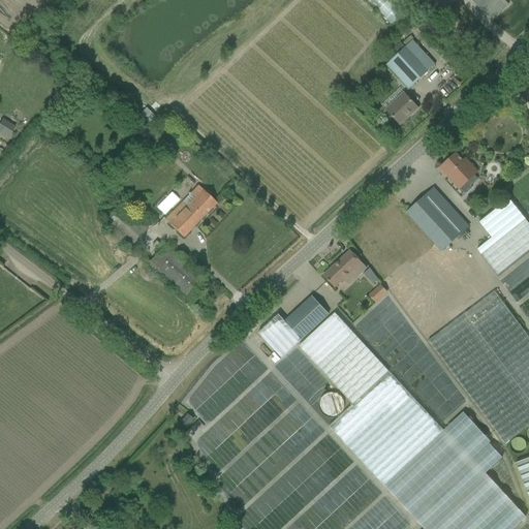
[(368,0),(394,28),(407,16),(393,0),(368,0)]
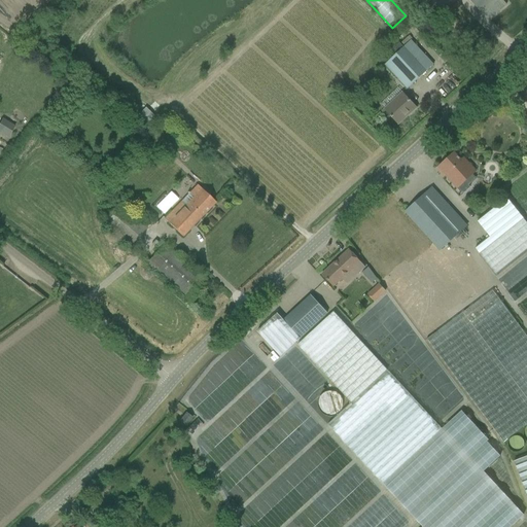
[(468,0),(481,13),(488,21),(506,5),(501,0),(468,0)]
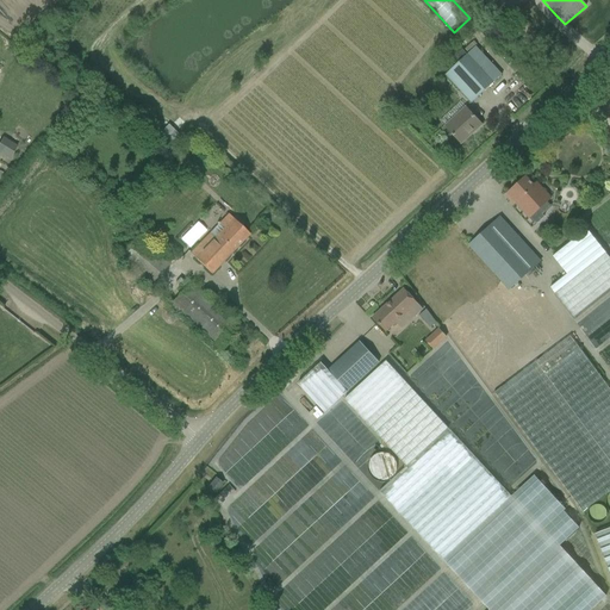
[(502,75),(493,67),(475,47),(446,75),(471,104),(502,75)]
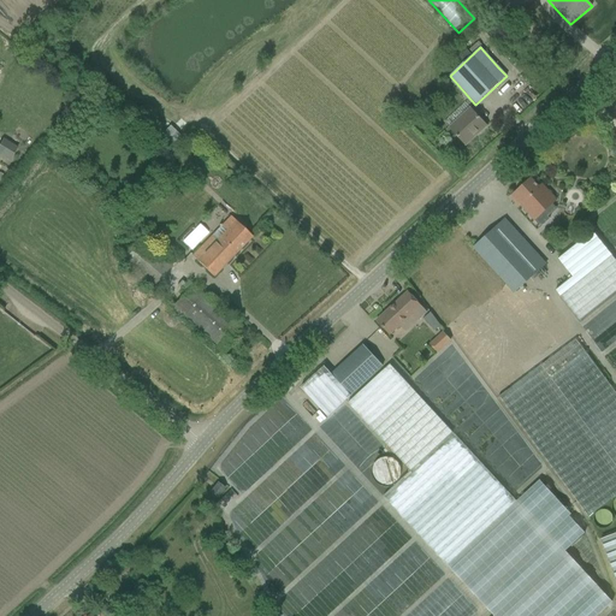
[(486,126),(479,118),(471,108),(449,128),(457,137),(466,146),(465,143),(477,132),(479,134),(486,126)]
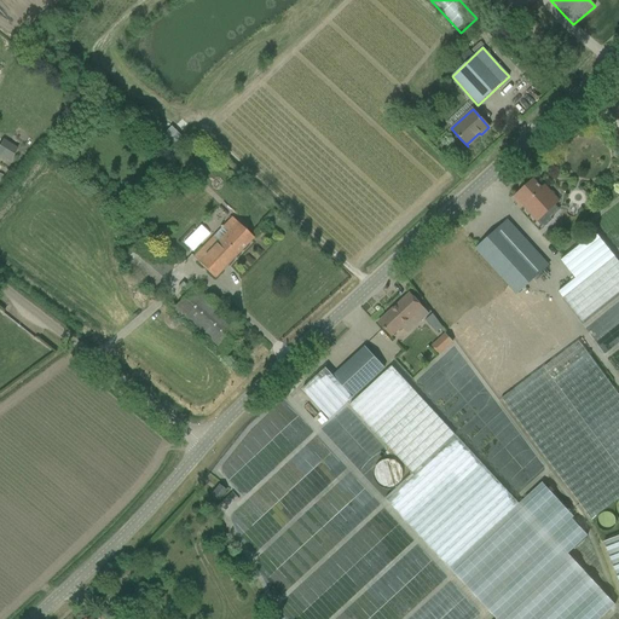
[(163,139),(171,148),(183,137),(175,128),(163,139)]
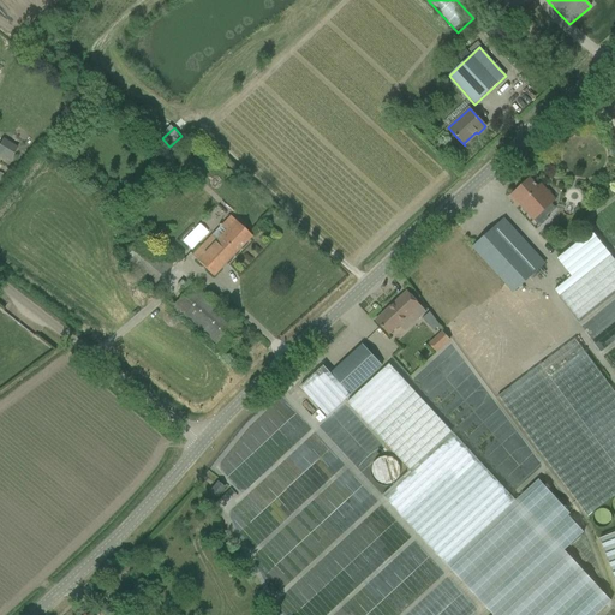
[(553,210),(549,207),(555,201),(549,193),(541,184),(538,187),(530,178),(509,197),(517,207),(519,204),(541,230),(550,220),(549,214),(553,210)]
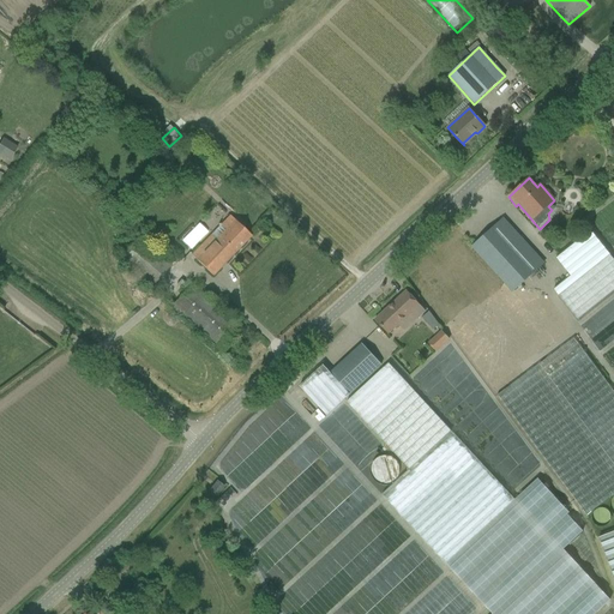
[(90,197),(83,204),(100,221),(107,214),(90,197)]
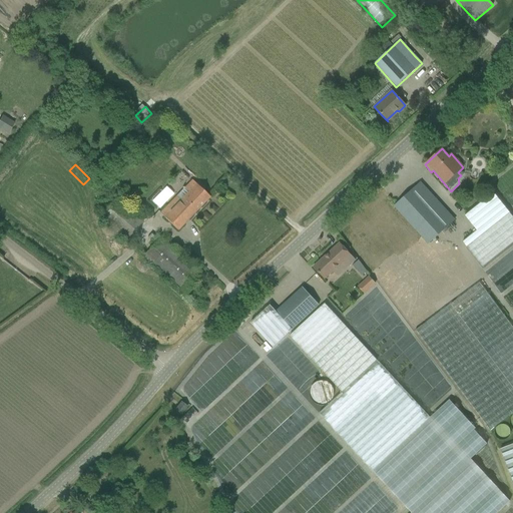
[(159,212),(170,223),(177,230),(209,197),(202,190),(191,179),(159,212)]
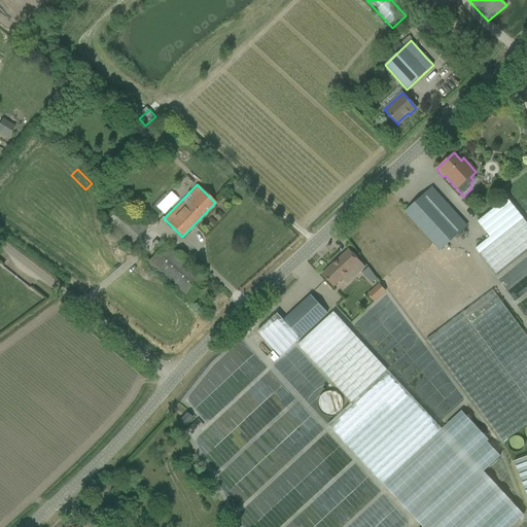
[(467,225),(438,196),(432,187),(405,212),(440,251),(467,225)]
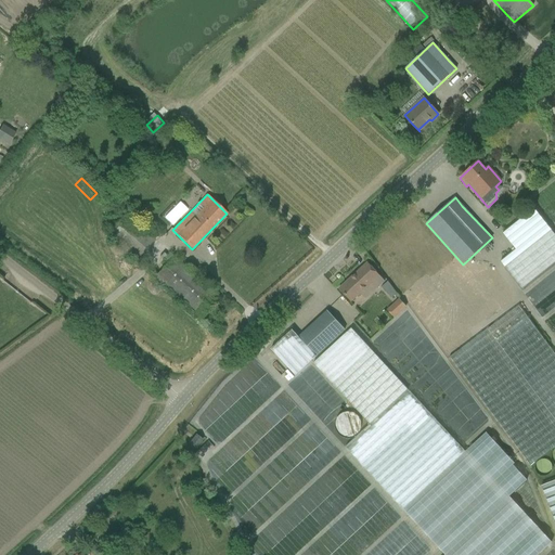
[(521,289),(554,262),(554,235),(533,208),(502,233),(515,249),(500,262),(521,289)]
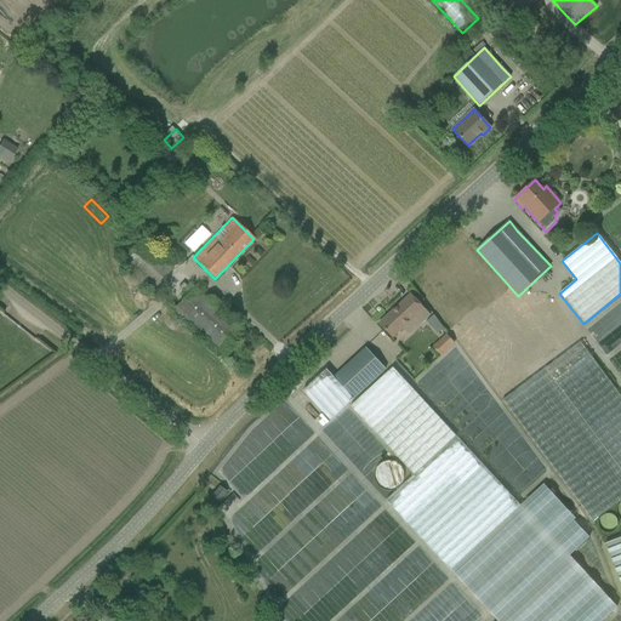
[(152,291),(160,283),(174,267),(141,238),(120,262),(152,291)]
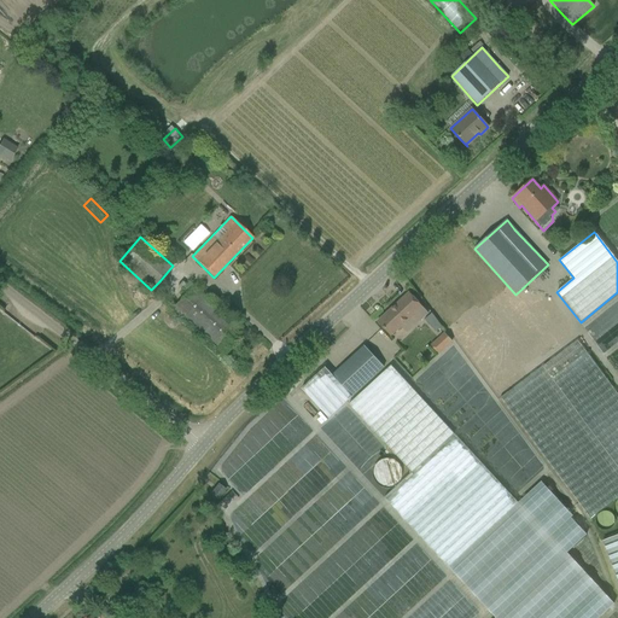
[(243,331),(193,285),(172,308),(222,354),(243,331)]
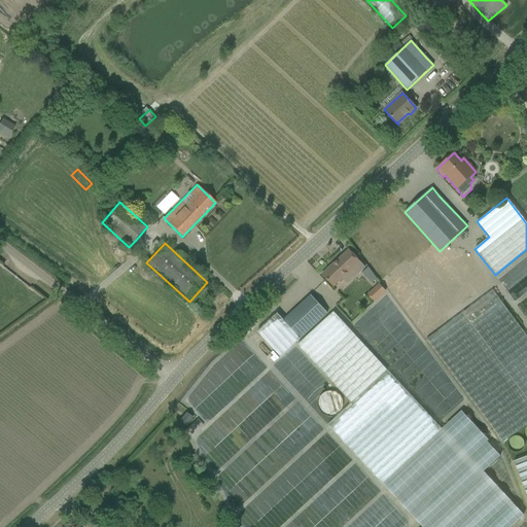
[(349,250),(322,275),(329,282),(334,286),(342,278),(351,270),(350,270),(353,267),(359,274),(364,269),(365,268),(359,261),(356,257),(349,250)]
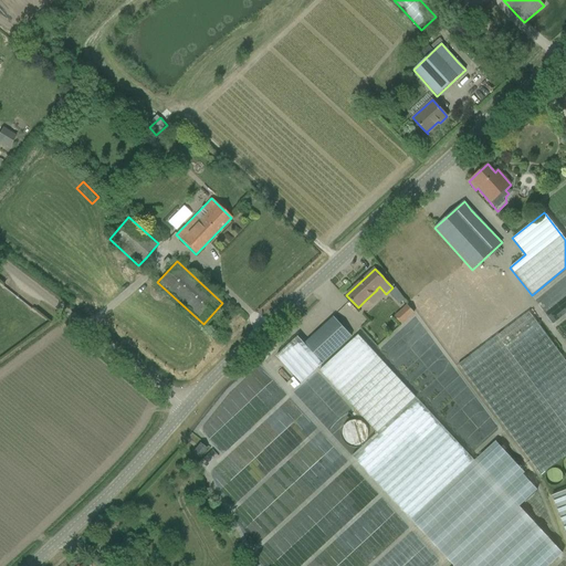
[(396,287),(389,293),(395,299),(400,293),(396,287)]
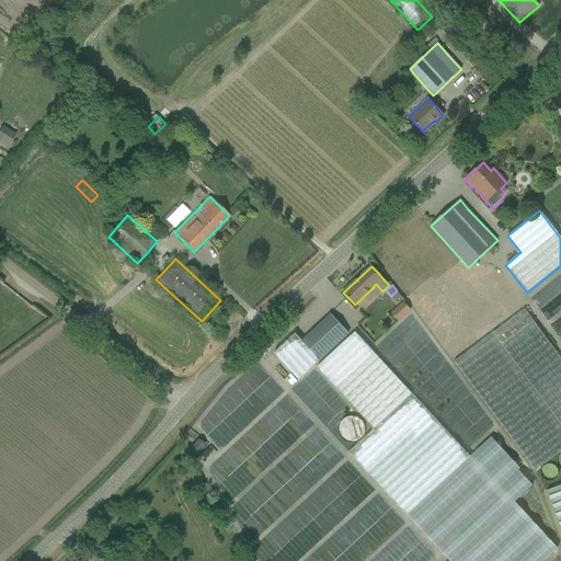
[(403,302),(398,308),(404,316),(410,310),(403,302)]
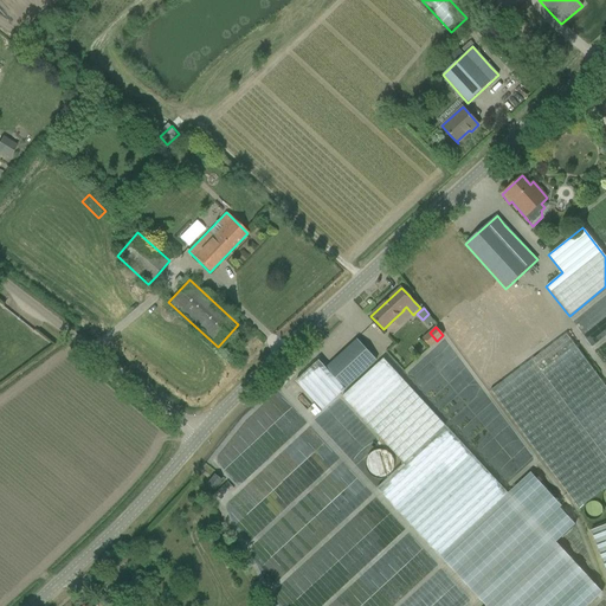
[(605,387),(566,334),(490,391),(578,509),(605,487),(605,387)]
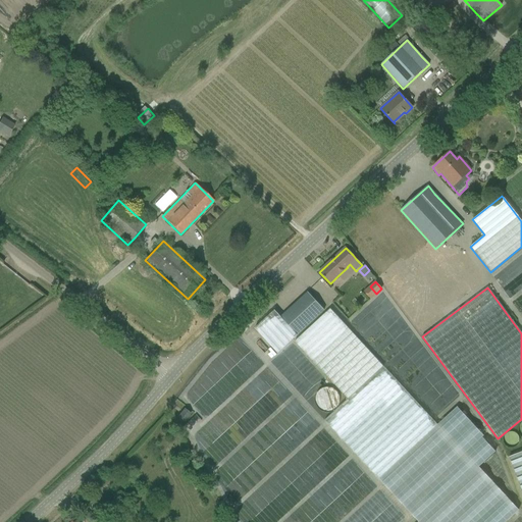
[(297,334),(323,310),(307,293),(280,317),(274,310),(255,328),(277,353),(298,334),(297,334)]
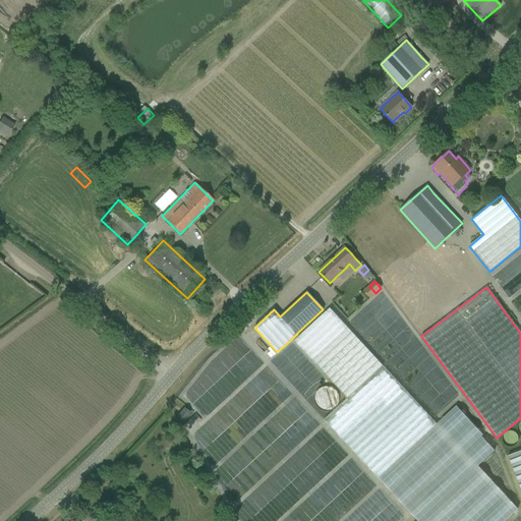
[(294,341),(348,398),(324,420),(378,477),(436,423),(383,364),(329,308),(294,341)]
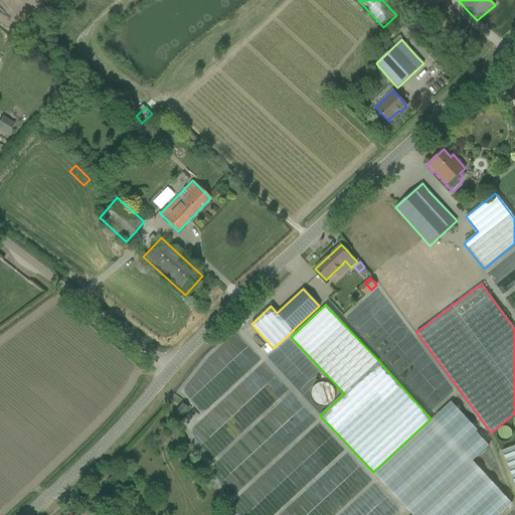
[(431,418),(373,472),(412,514),(473,461),(489,446),(451,401),(432,418),(431,418)]
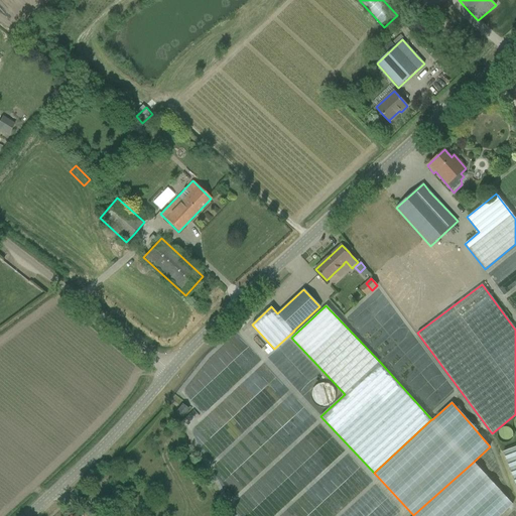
[(181,417),(187,409),(182,404),(175,412),(181,417)]
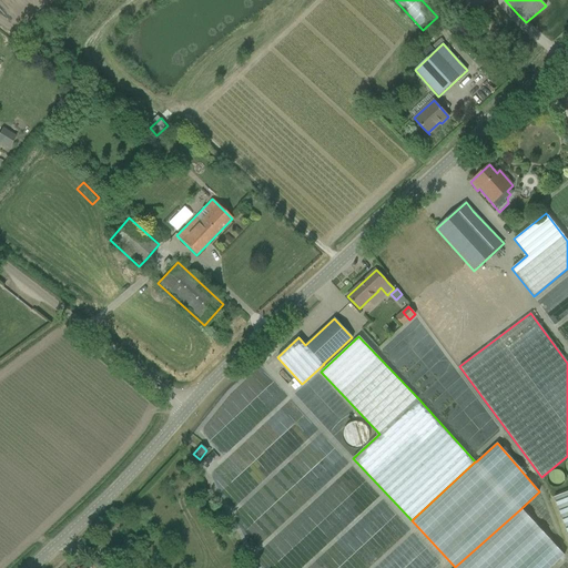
[(567,492),(555,497),(567,534),(567,492)]
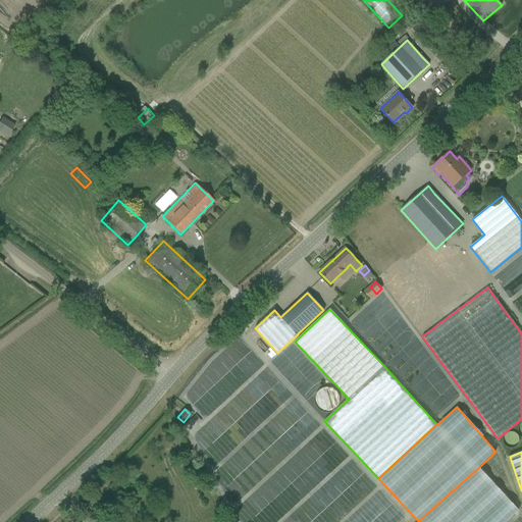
[(505,521),(519,510),(479,467),(418,521),(505,521)]
